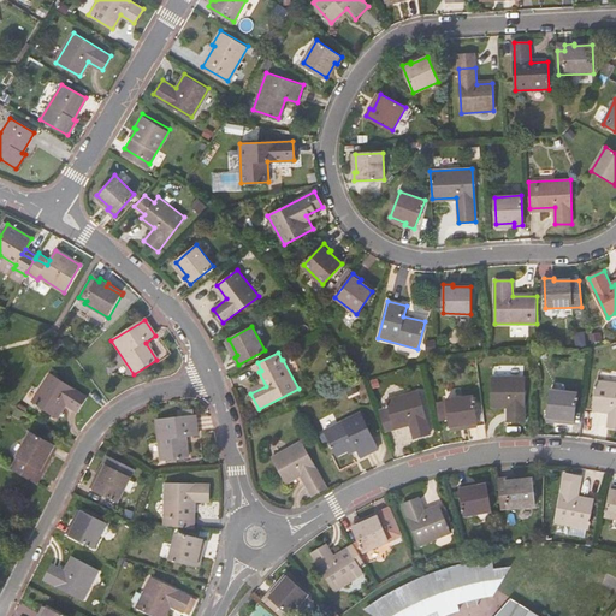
[(88,398),(49,374),(31,402),(55,416),(64,403),(78,413),(88,398)]
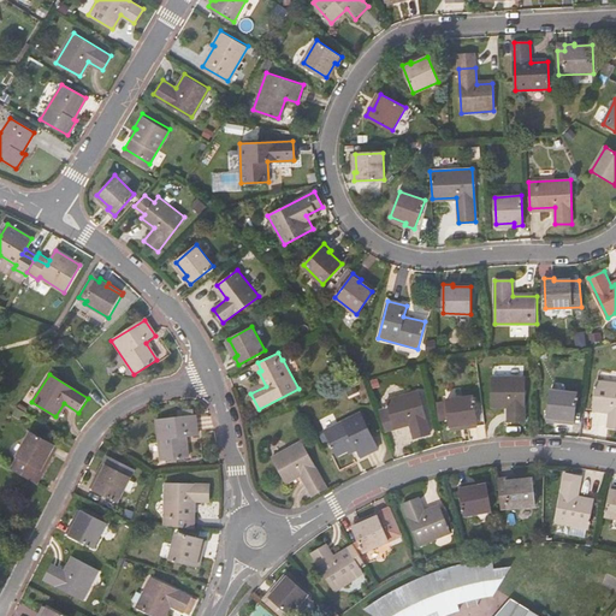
[(525,378),(491,378),(491,406),(508,406),(508,422),(525,422),(525,378)]
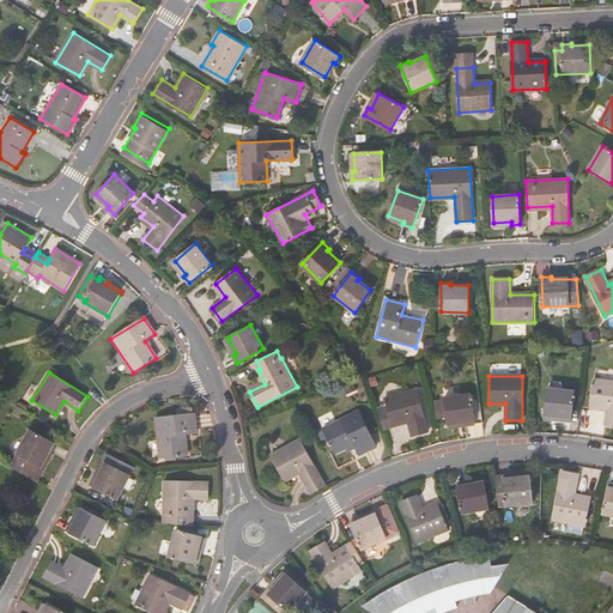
[(612,381),(594,378),(590,406),(607,407),(605,424),(612,425),(612,381)]
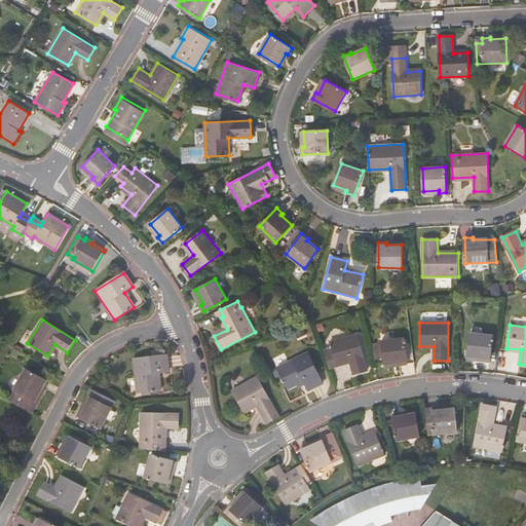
[(358,334),(331,341),(336,363),(349,360),(353,374),(367,371),(358,334)]
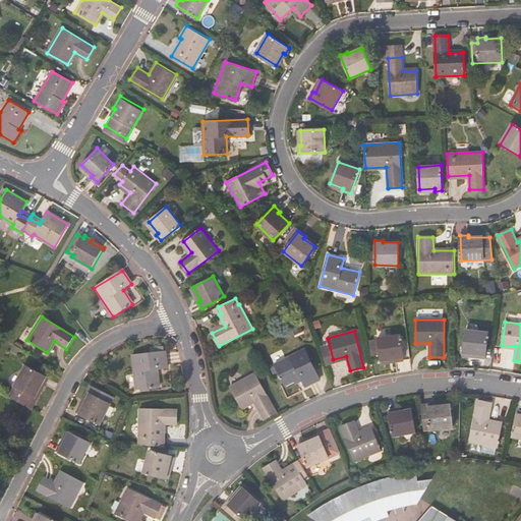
[(488,334),(466,331),(463,354),(478,355),(477,358),(485,359),(488,334)]
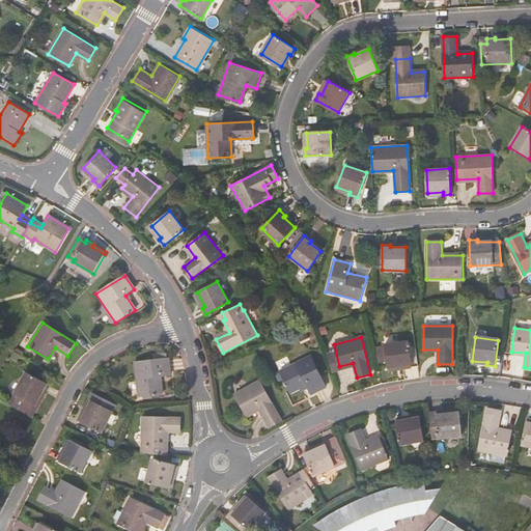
[(408,342),(385,345),(389,369),(402,367),(403,368),(412,367),(408,342)]
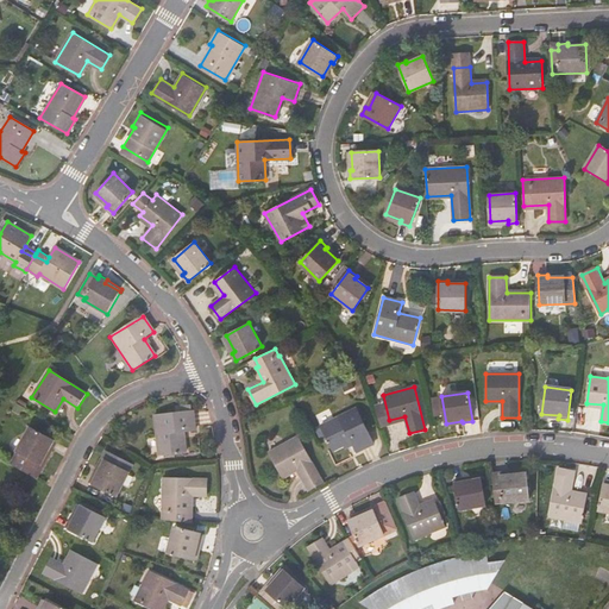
[(192,412),(190,412),(187,412),(186,407),(174,408),(175,414),(152,416),(157,456),(184,452),(182,431),(194,429),(192,412)]
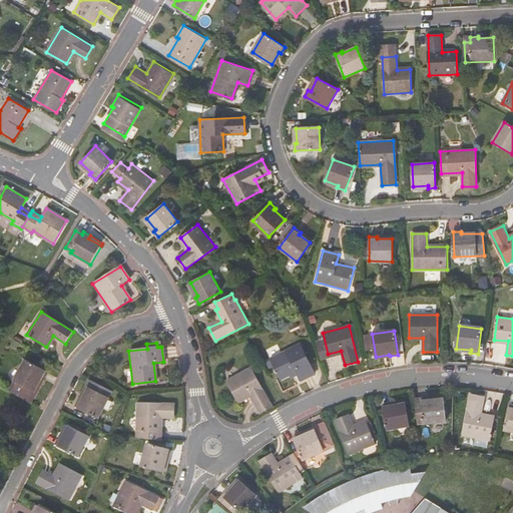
[(273,360),(269,362),(272,368),(276,366),(282,379),(297,371),(302,380),(316,373),(301,344),(272,359),(273,360)]
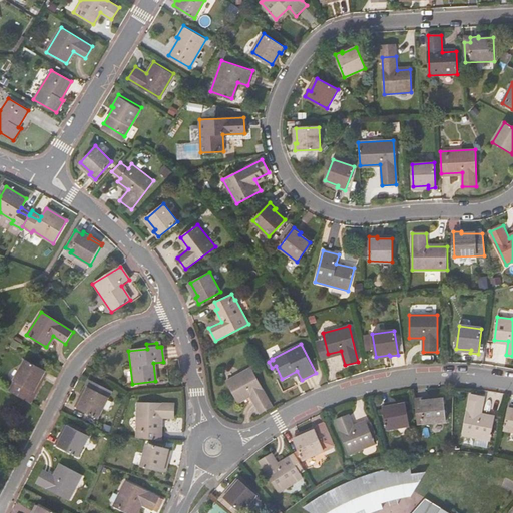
[(10,392),(28,402),(41,378),(44,379),(47,372),(25,360),(15,380),(16,381),(10,392)]
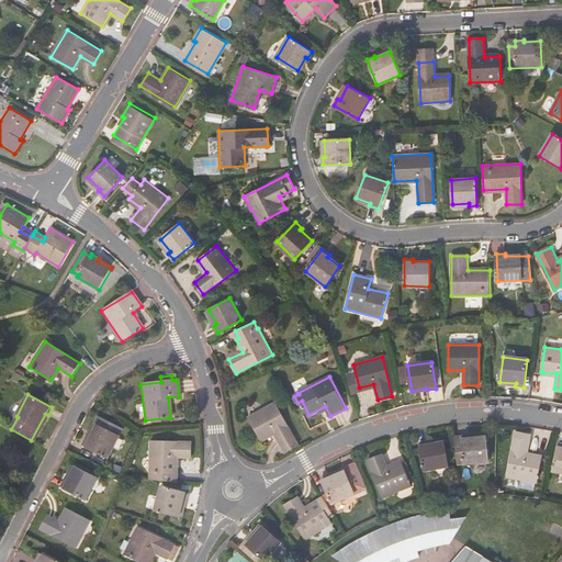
[(276,403),(249,417),(261,438),(273,431),(281,446),(295,437),(276,403)]
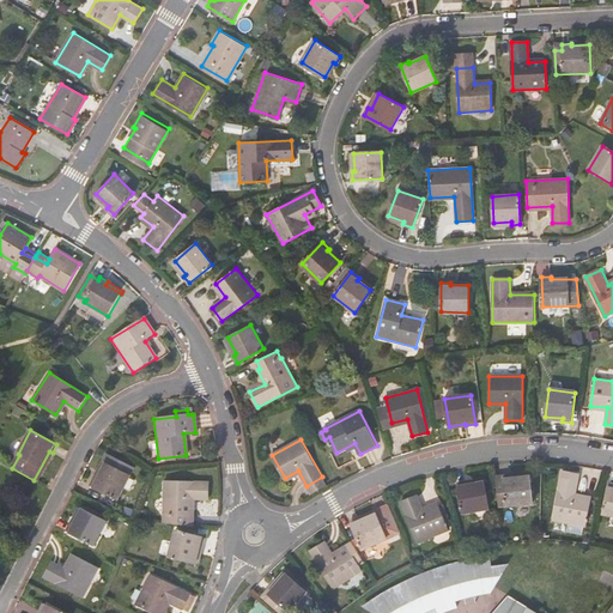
[(134,467),(110,455),(98,479),(96,478),(91,486),(117,499),(134,467)]
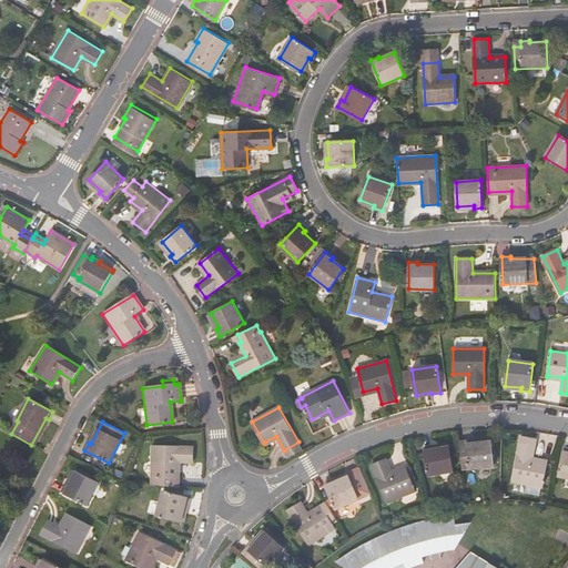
[(475,440),(467,443),(469,470),(495,467),(492,442),(475,444),(475,440)]
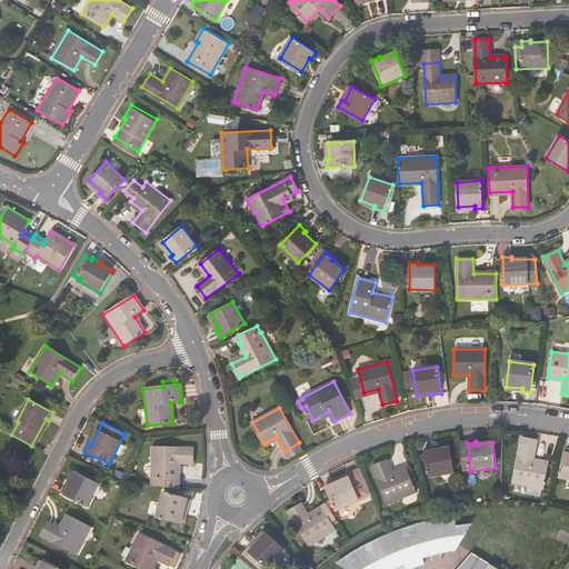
[(513,483),(528,487),(540,489),(543,489),(548,463),(533,461),(536,446),(521,443),(513,483)]
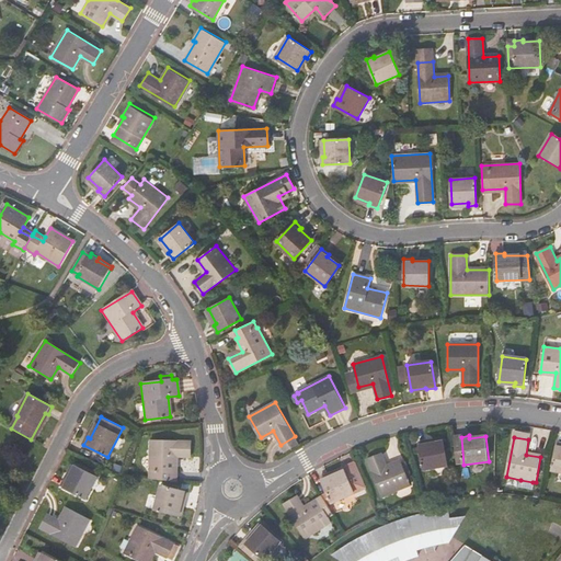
[(150,441),(149,478),(173,481),(174,457),(190,457),(190,442),(150,441)]
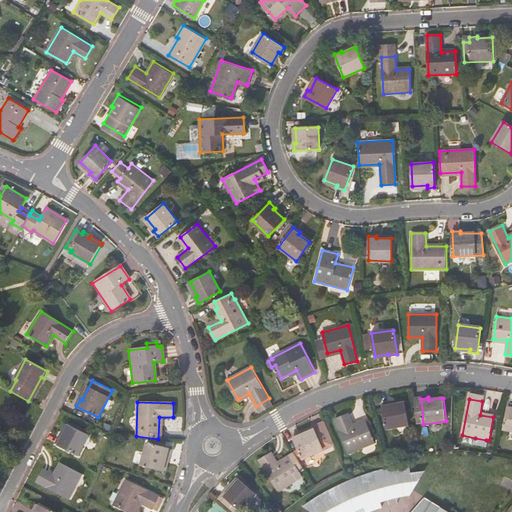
[(389,403),(383,404),(387,429),(408,425),(404,403),(390,405),(389,403)]
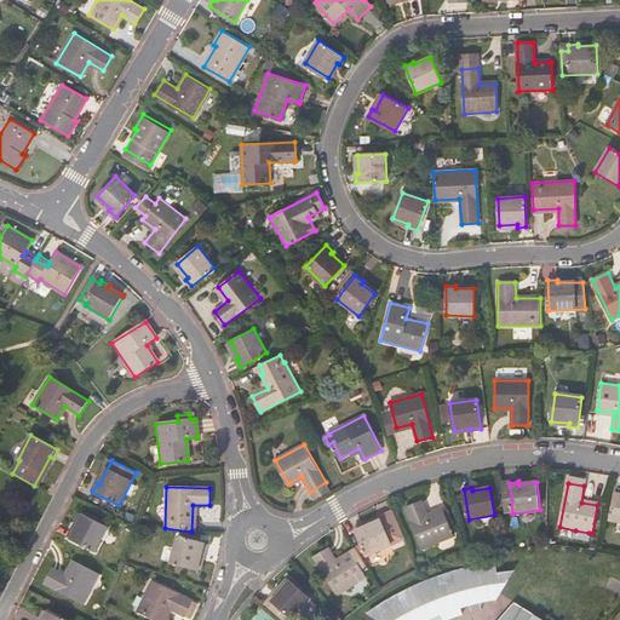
[(451,527),(445,512),(443,511),(428,517),(422,501),(406,507),(423,550),(454,537),(451,527)]
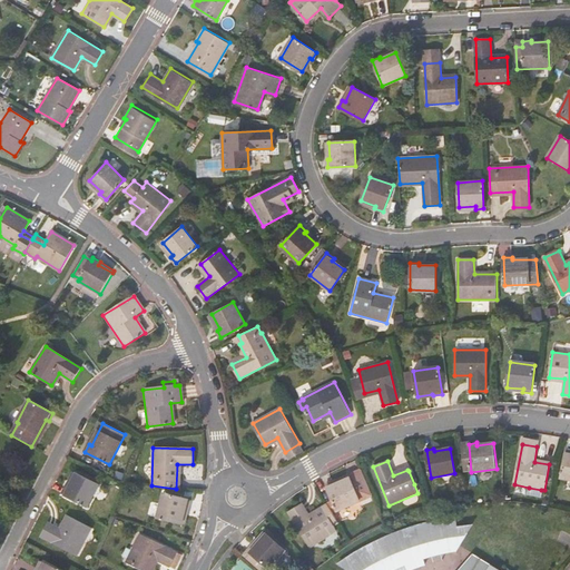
[(413,470),(409,471),(414,484),(418,483),(413,470)]
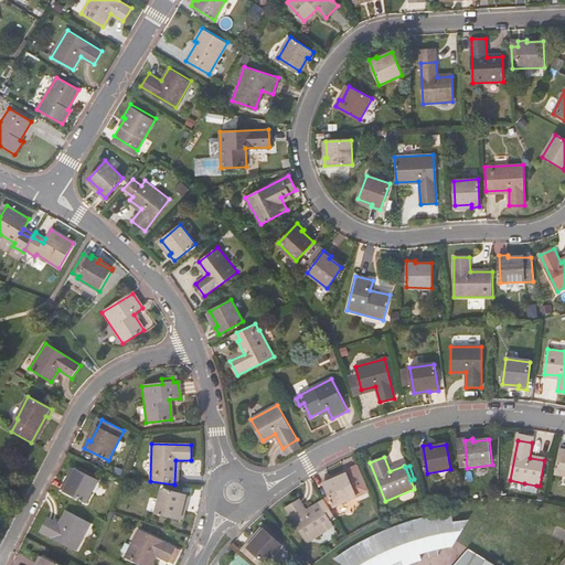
[(98,481),(76,470),(68,484),(66,482),(62,490),(87,502),(98,481)]
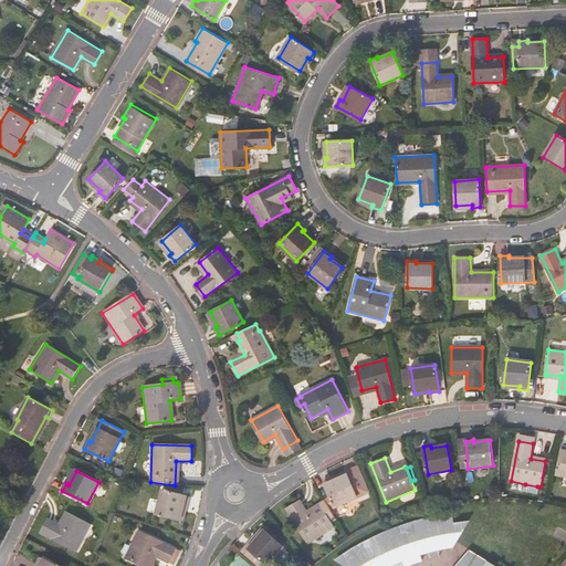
[(345,473),(331,480),(331,482),(346,475),(345,473)]
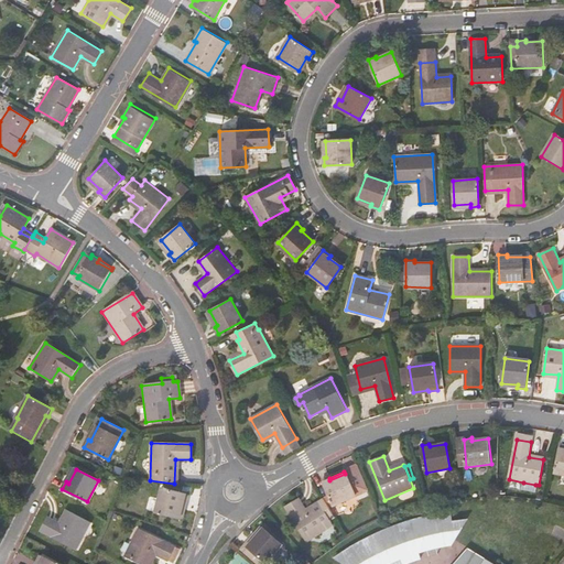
[(329,499),(324,501),(328,508),(355,496),(345,474),(329,480),(329,478),(322,480),(329,499)]
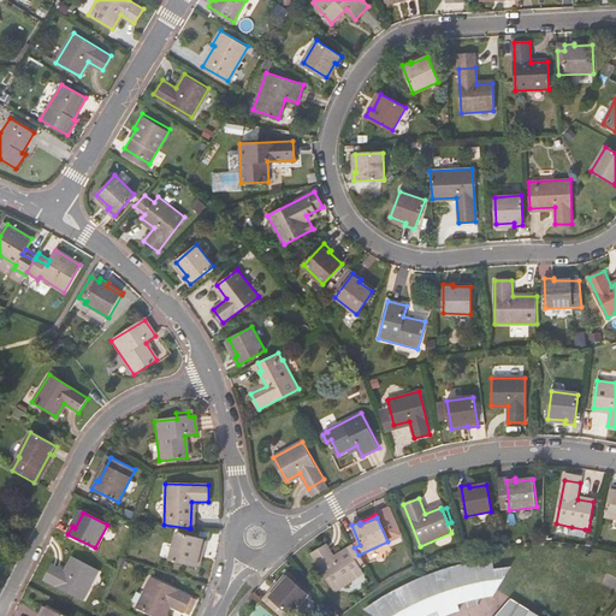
[(585,529),(572,527),(569,534),(584,537),(585,529)]
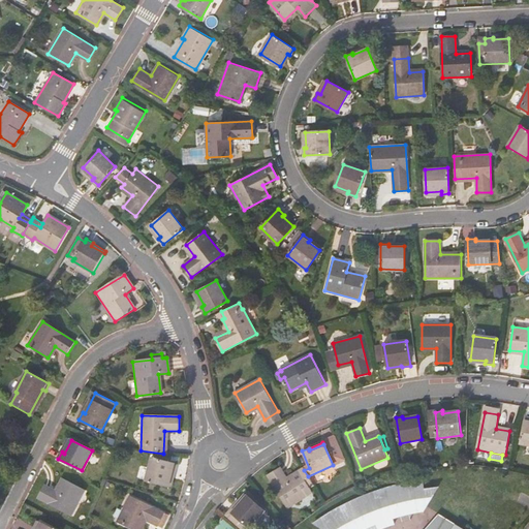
[(176,464),(151,458),(146,479),(167,486),(172,471),(174,471),(176,464)]
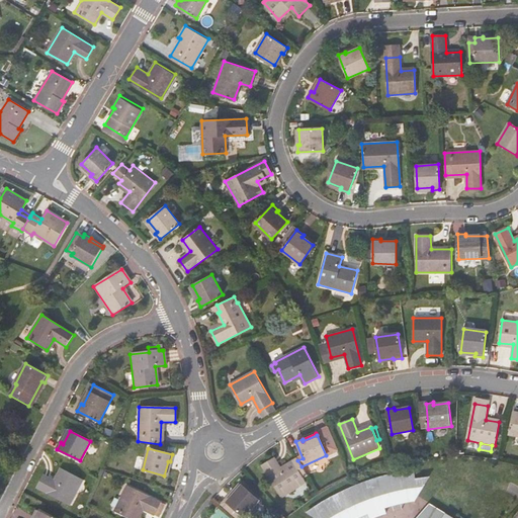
[(301,466),(297,460),(280,470),(272,456),(260,463),(281,498),(305,484),(298,471),(304,468),(301,466)]
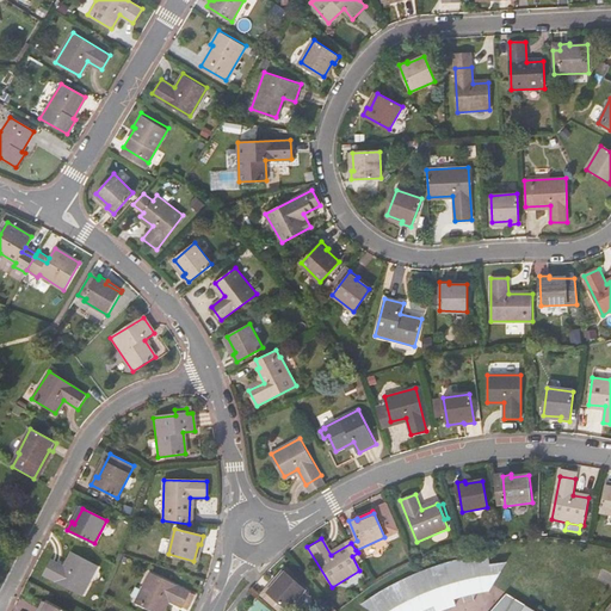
[(98,567),(74,554),(66,569),(51,561),(43,575),(82,596),(98,567)]
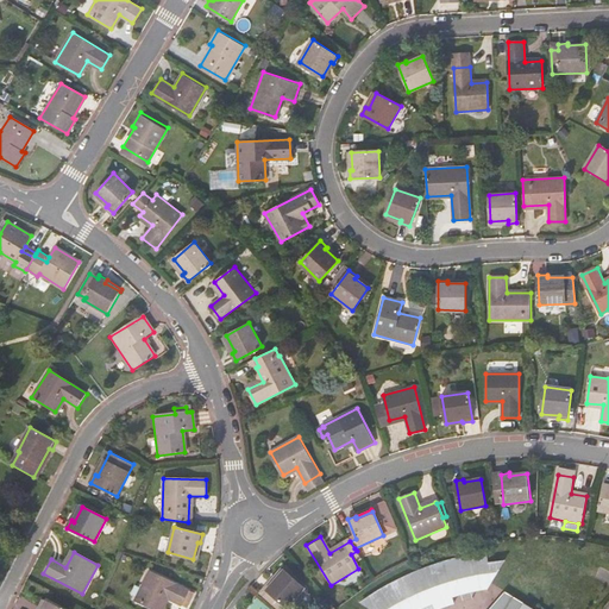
[(401,608),(400,607),(408,602),(412,608),(415,608),(432,602),(434,608),(453,602),(452,597),(471,594),(468,582),(476,579),(479,590),(485,589),(502,563),(488,565),(485,554),(460,559),(435,567),(435,569),(415,576),(400,584),(402,588),(393,594),(389,588),(375,596),(362,606),(369,608),(401,608)]
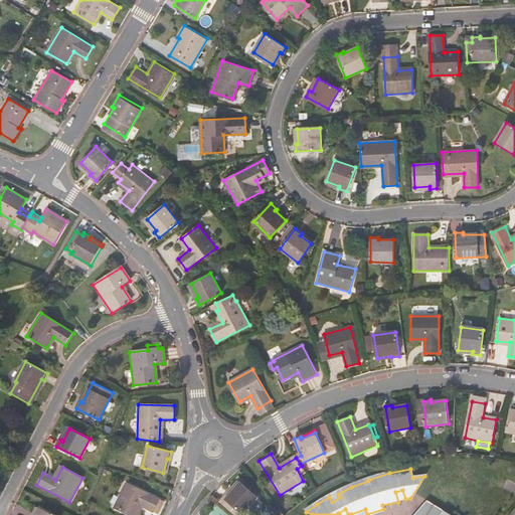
[(433,514),(451,486),(436,476),(410,514),(433,514)]
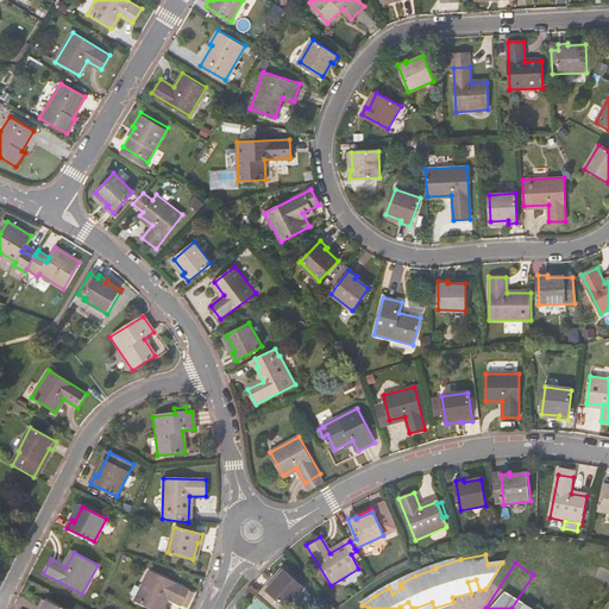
[(193,594),(149,571),(135,600),(152,608),(158,608),(165,597),(186,608),(193,594)]
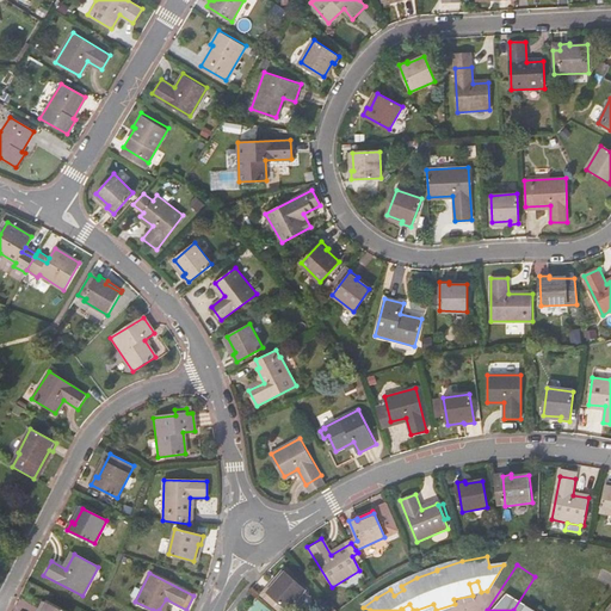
[(270,594),(265,600),(277,610),(287,610),(306,591),(285,573),(275,585),(272,584),(266,591),(270,594)]
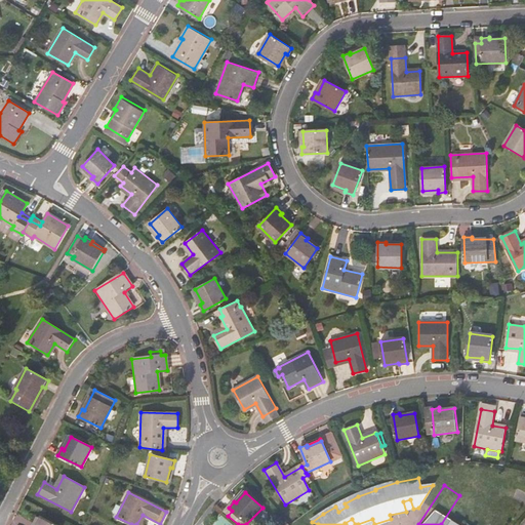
[(449,524),(466,498),(459,495),(441,524),(449,524)]
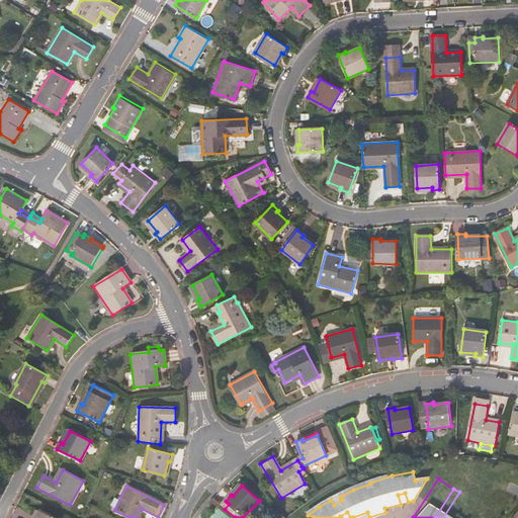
[(412,517),(408,502),(405,493),(398,495),(401,505),(401,507),(404,517),(412,517)]
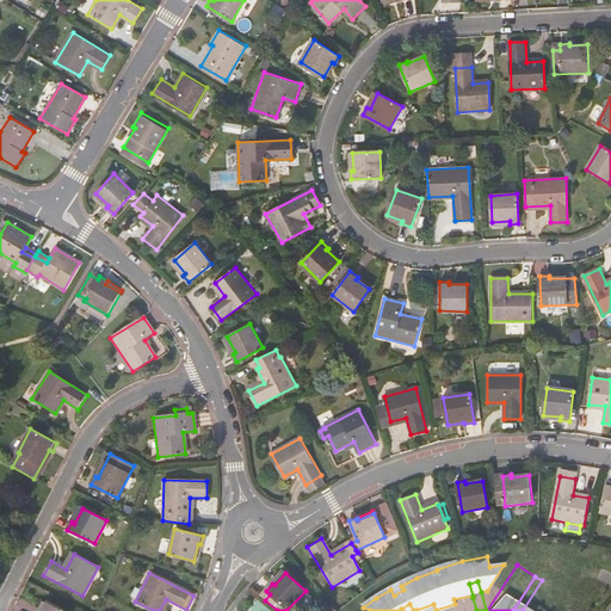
All buildings are outlined.
